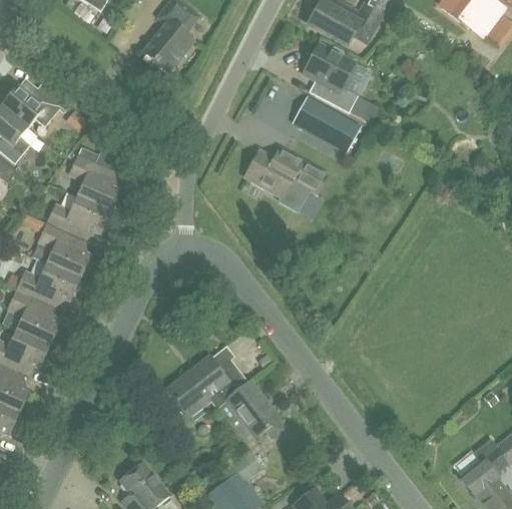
[(85,0),(101,11),(108,0),(85,0)]
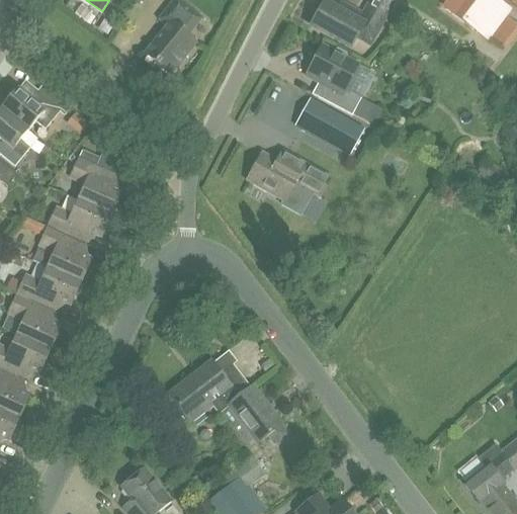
[(188,33),(202,15),(183,0),(172,0),(159,17),(168,24),(145,53),(170,73),(196,40),(188,33)]
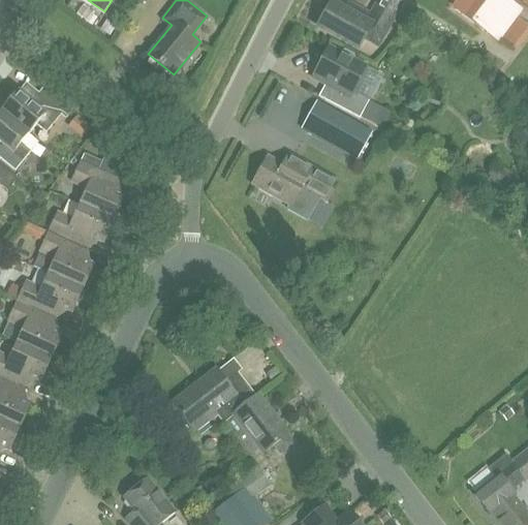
[(364,36),(379,44),(403,0),(376,0),(369,12),(366,10),(362,18),(332,0),(325,10),(320,8),(314,19),(319,22),(317,25),(358,47),(364,36)]
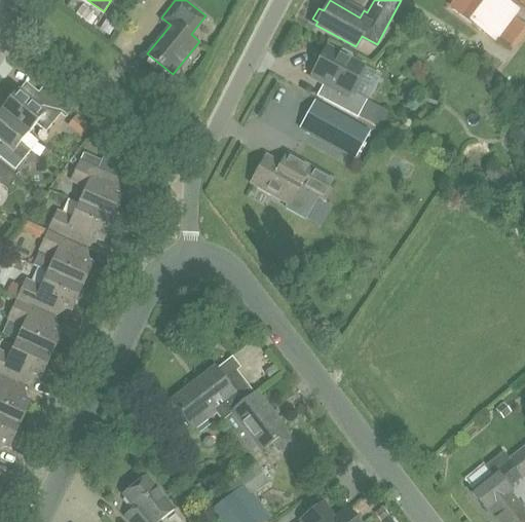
[(465,0),(458,10),(486,30),(505,0),(465,0)]
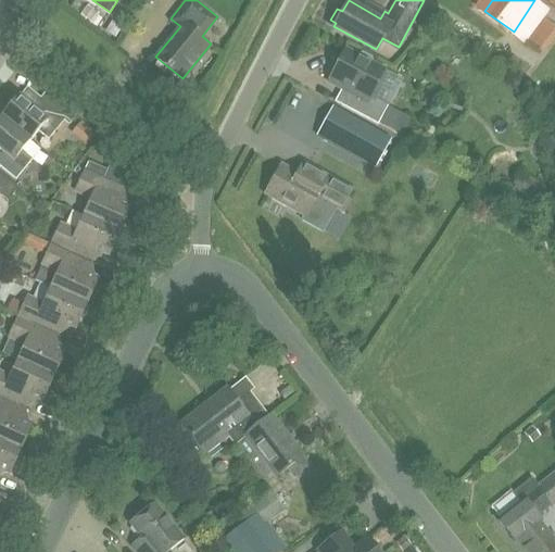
[(545,14),(529,36),(535,41),(545,49),(554,35),(554,21),(545,14)]
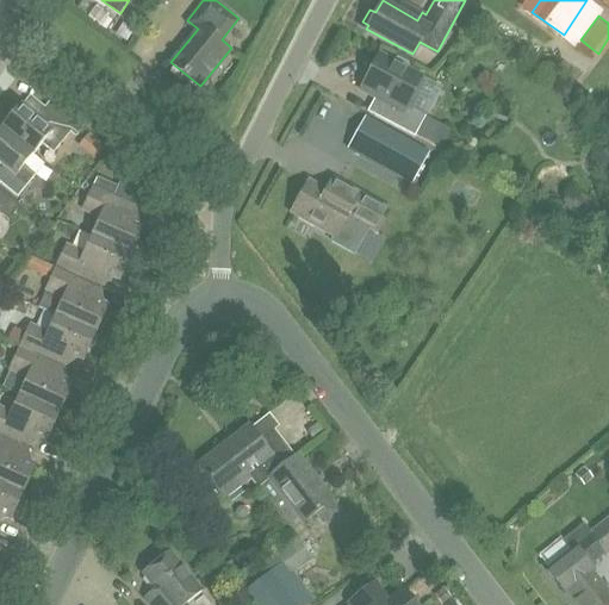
[(392,58),(380,51),(361,86),(379,95),(381,101),(374,113),(415,135),(426,113),(414,107),(420,95),(417,91),(414,89),(422,74),(408,67),(409,64),(408,61),(398,55),(393,57),(392,58)]
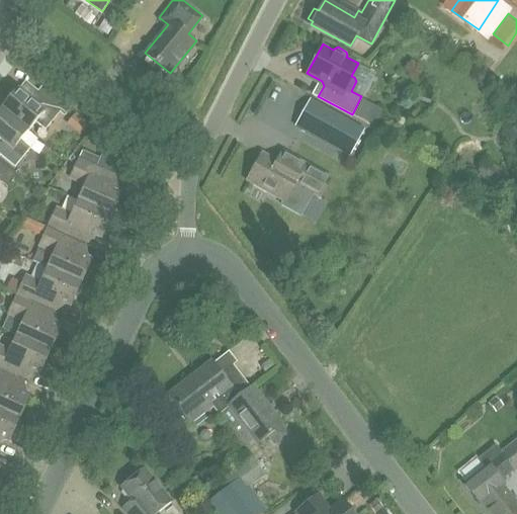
[(1,106),(29,129),(36,119),(46,126),(61,108),(66,112),(71,105),(49,87),(44,93),(42,92),(34,102),(16,87),(1,106)]
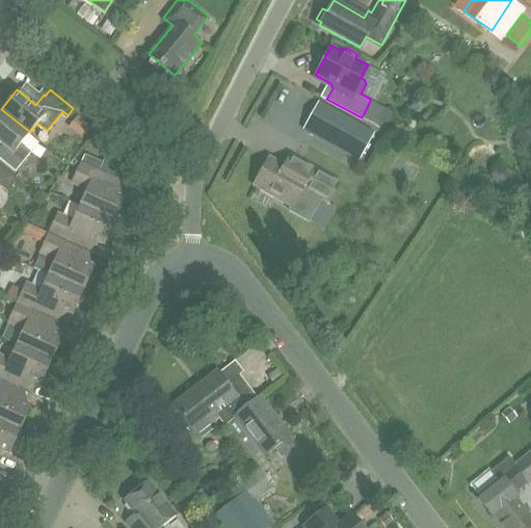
[(374,129),(320,99),(304,127),(360,157),(374,129)]
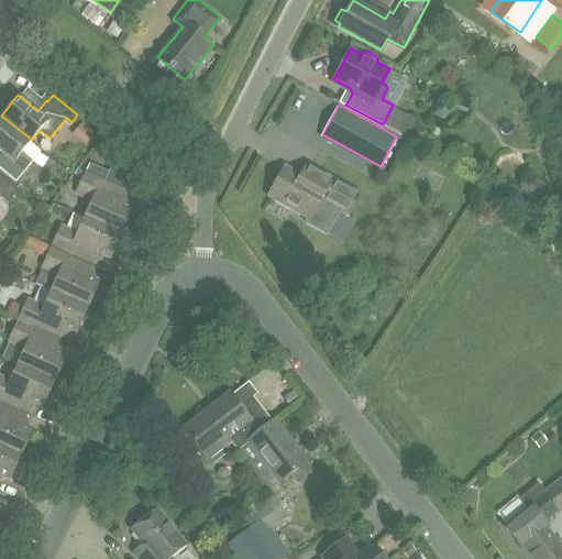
[(32,140),(1,116),(0,117),(0,148),(4,152),(0,157),(0,165),(17,178),(31,161),(21,153),(24,149),(32,140)]
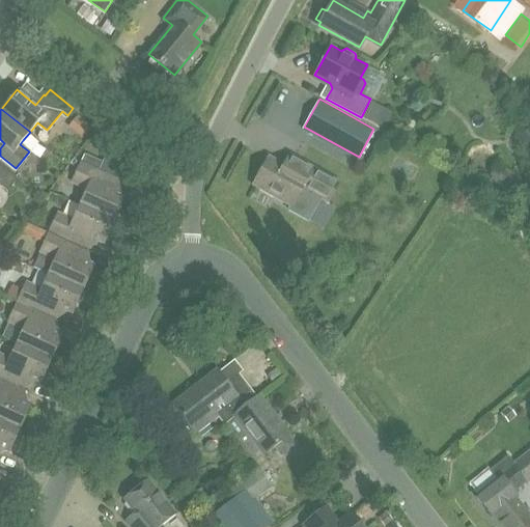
[(101,184),(106,172),(117,177),(123,163),(110,144),(99,168),(82,160),(73,179),(88,187),(81,202),(115,218),(126,194),(101,184)]
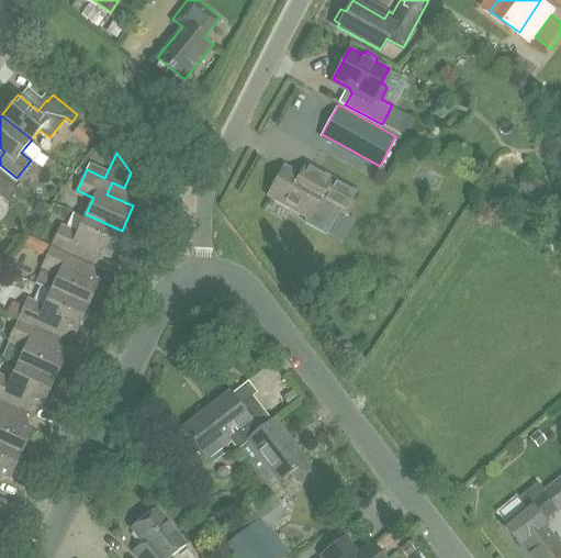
[(359,190),(337,177),(331,189),(285,164),(270,193),(310,215),(306,219),(327,231),(340,208),(347,211),(359,190)]
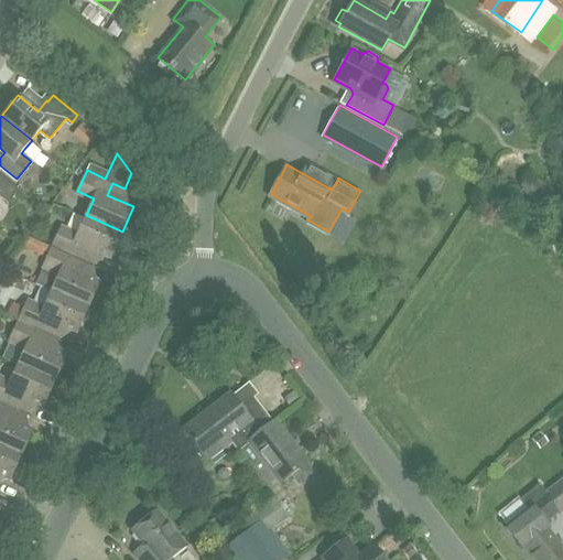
[(0,193),(9,201),(20,187),(0,171),(0,193)]
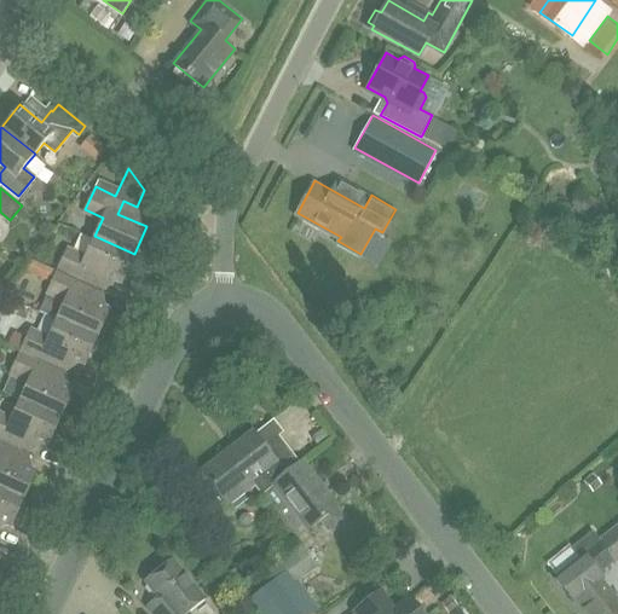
[(598,222),(601,218),(601,216),(610,204),(602,200),(595,196),(587,208),(573,200),(570,204),(598,222)]
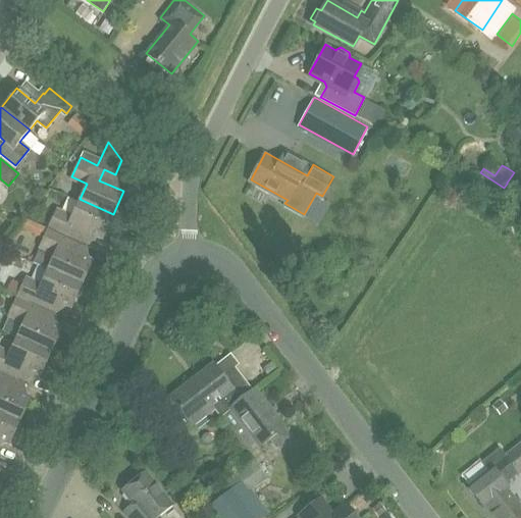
[(102,238),(113,214),(80,199),(72,214),(57,208),(49,226),(86,243),(91,231),(102,238)]
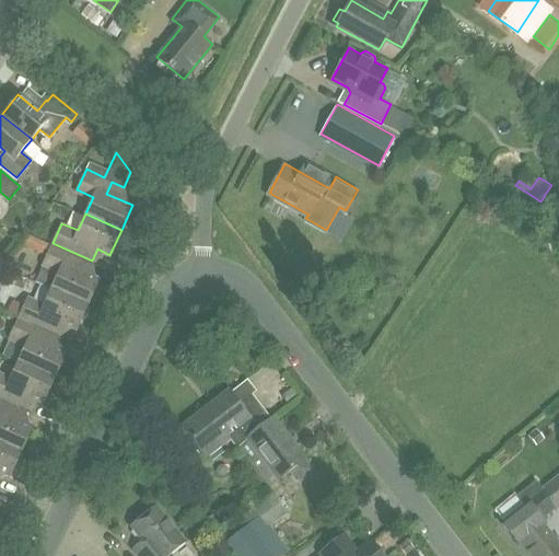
[(86,273),(92,261),(53,243),(44,263),(59,270),(51,287),(88,303),(99,278),(86,273)]
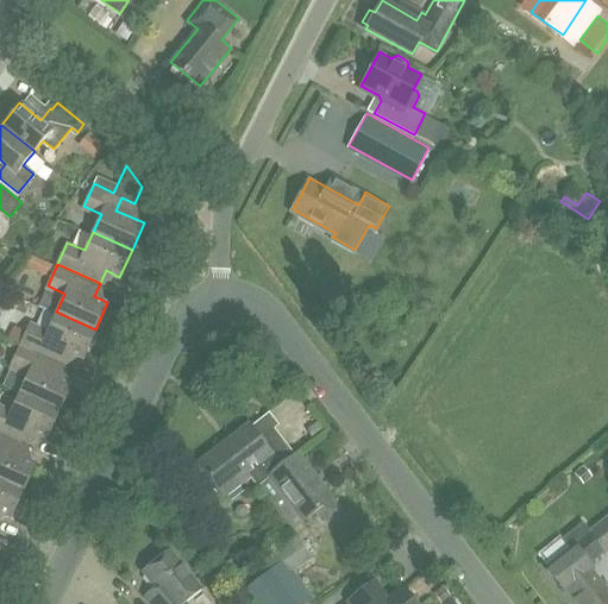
[(83,357),(95,329),(56,312),(48,329),(31,322),(20,344),(49,357),(55,344),(83,357)]
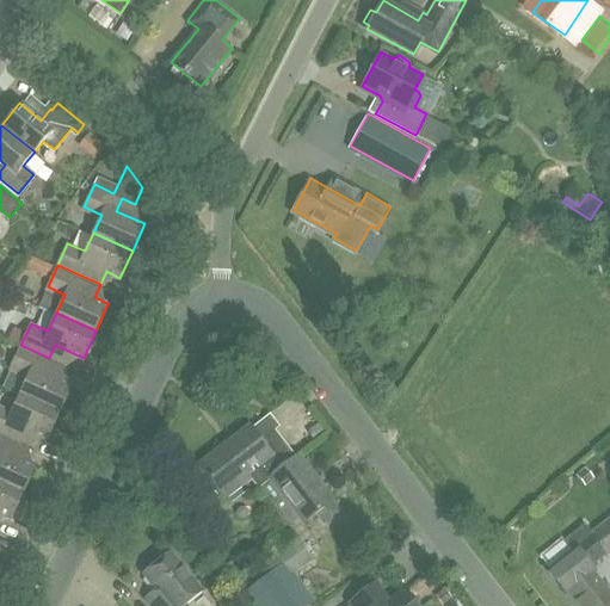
[(63,364),(49,358),(20,345),(11,366),(29,375),(20,393),(60,410),(72,384),(57,377),(63,364)]
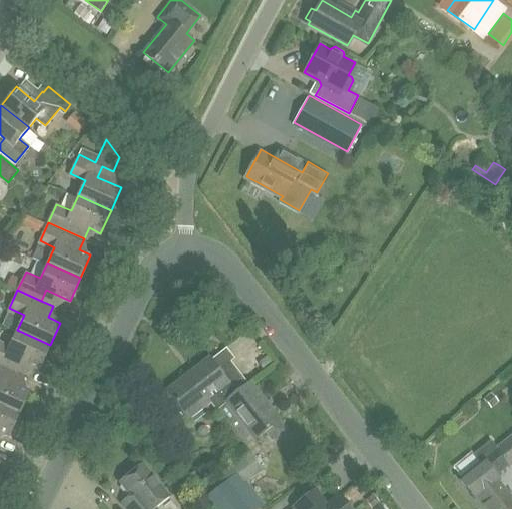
[(39,368),(50,345),(17,330),(10,345),(0,340),(0,362),(11,368),(15,357),(39,368)]
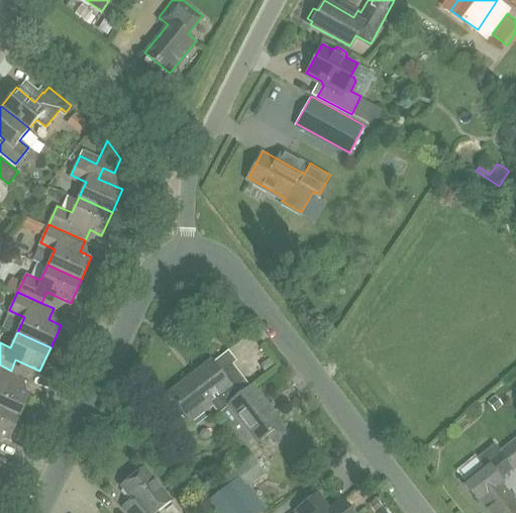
[(249,387),(249,386),(231,363),(235,358),(227,348),(169,393),(186,415),(209,398),(219,411),(229,402),(249,387)]
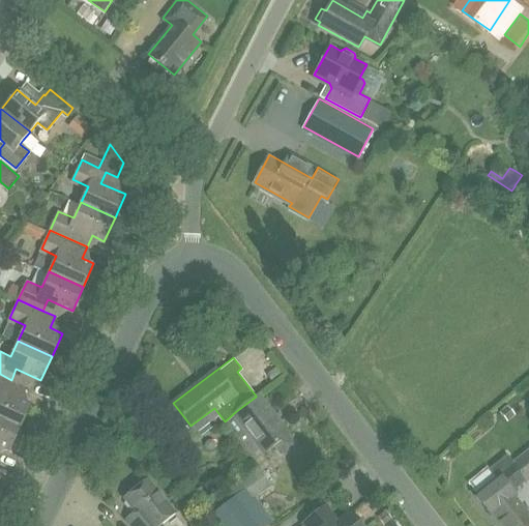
[(6,391),(11,380),(0,374),(0,416),(20,426),(30,403),(6,391)]
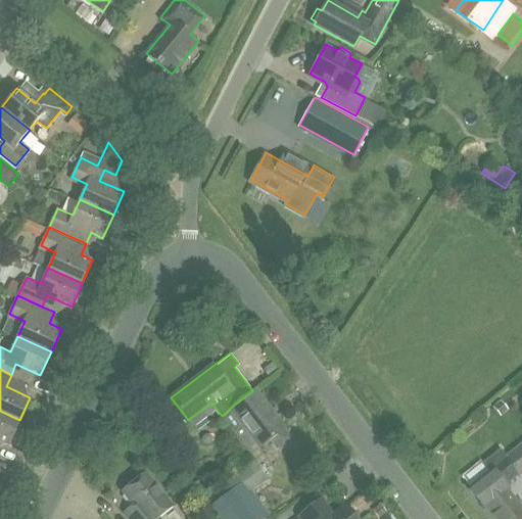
[(290,435),(284,427),(254,388),(252,390),(252,391),(232,407),(222,416),(251,454),(272,437),(277,445),(282,445),(289,440),(290,435)]
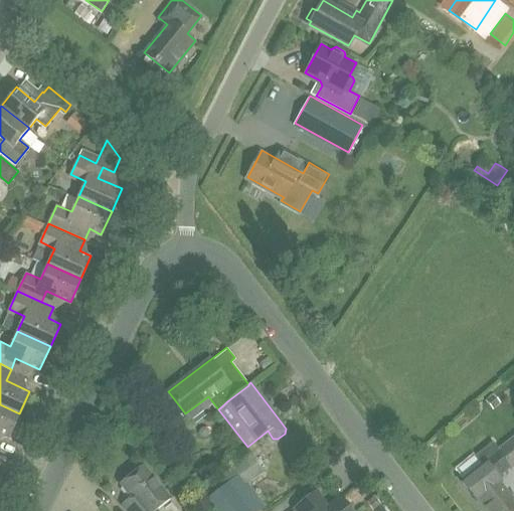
[(0,432),(9,437),(19,413),(0,404),(0,432)]
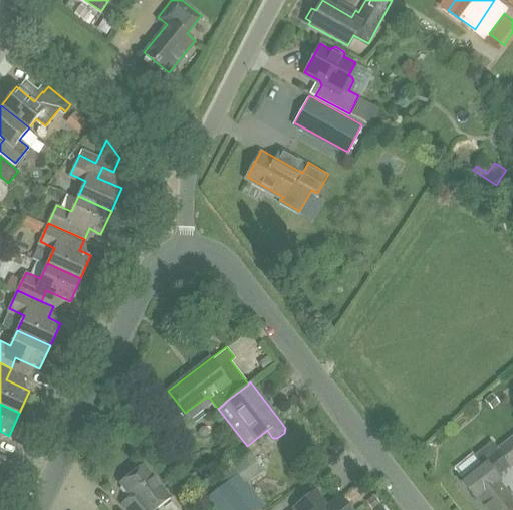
[(512,492),(500,478),(501,477),(497,473),(512,459),(512,430),(497,445),(490,438),(476,451),(482,459),(460,477),(478,498),(480,496),(491,509),(511,509),(512,508),(512,492)]
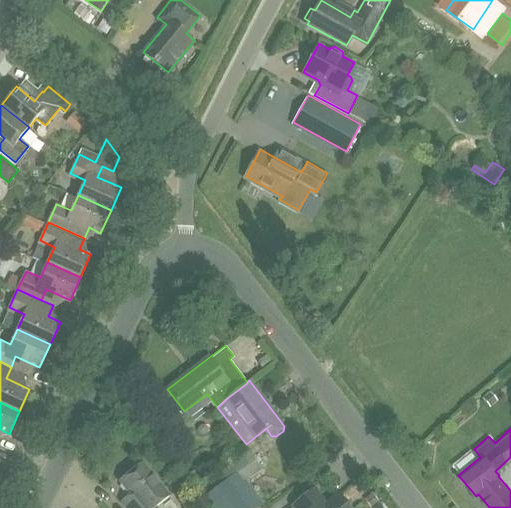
[(229,467),(230,469),(236,476),(242,484),(258,471),(245,454),(229,467)]
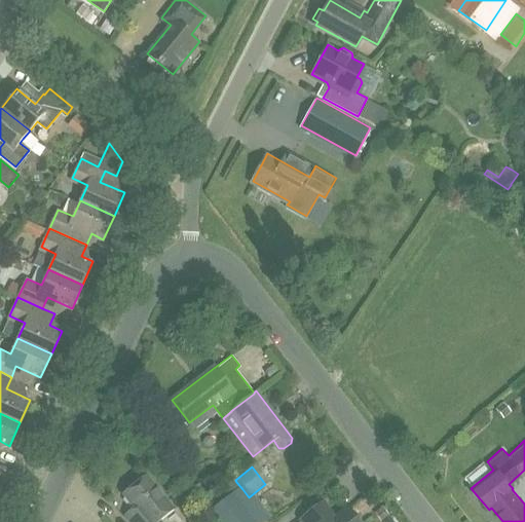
[(162,521),(160,519),(174,508),(147,474),(123,492),(142,516),(134,521),(162,521)]
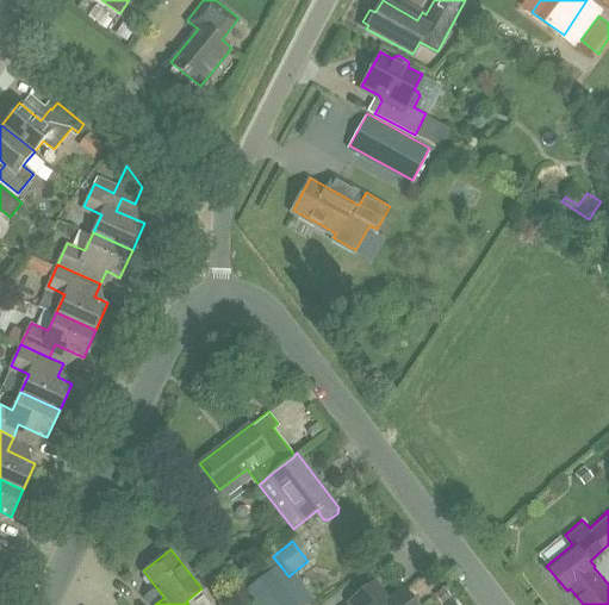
[(299,604),(273,569),(244,591),(255,604),(299,604)]
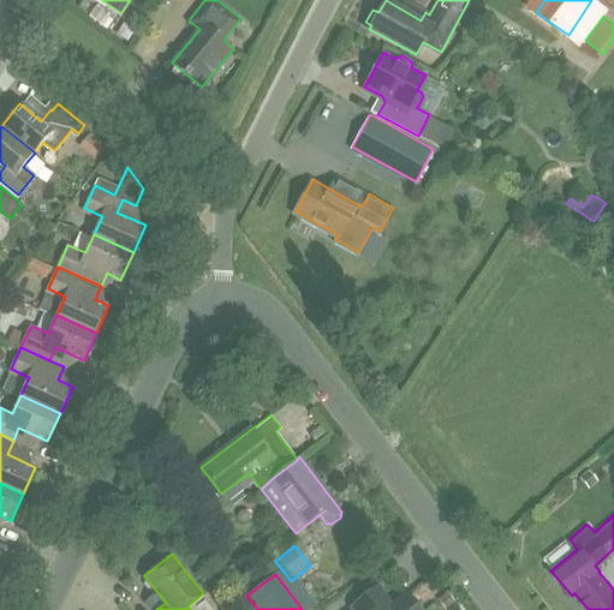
[(380,587),(355,606),(357,609),(418,609),(405,593),(404,594),(405,594),(392,604),(380,588),(380,587)]
